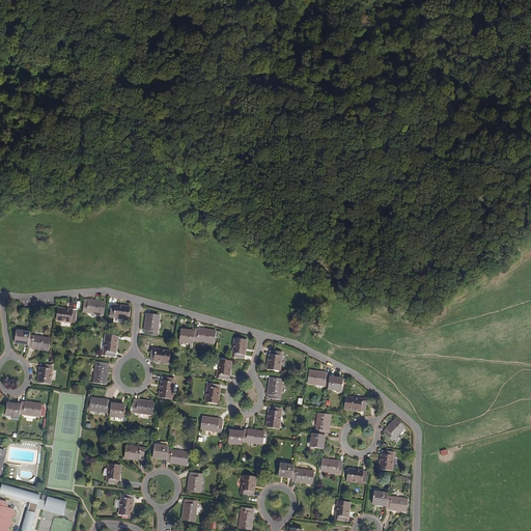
[(103,313),(104,302),(84,300),(83,310),(103,313)]
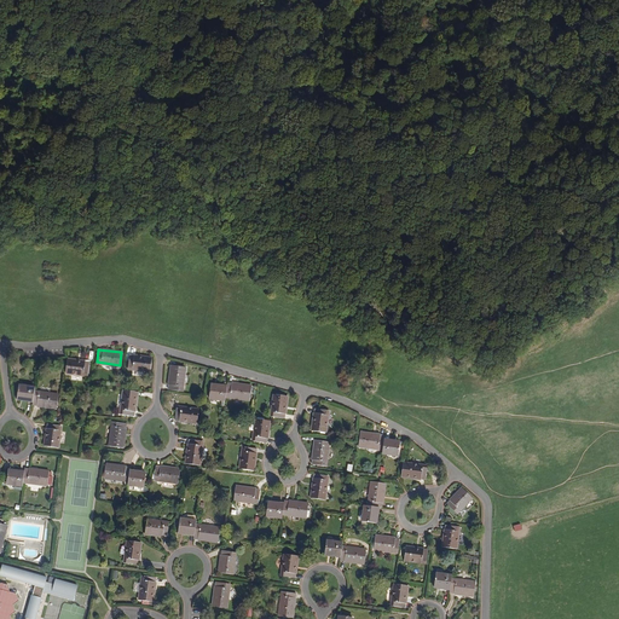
[(149,371),(150,357),(129,354),(127,368),(149,371)]
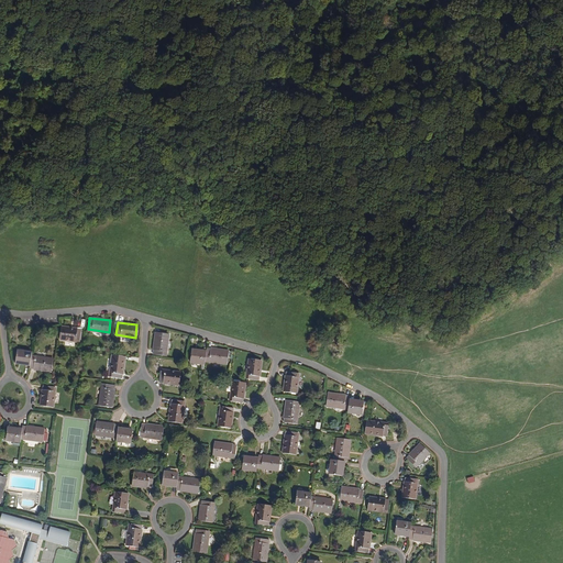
[(79,341),(80,329),(61,327),(59,338),(79,341)]
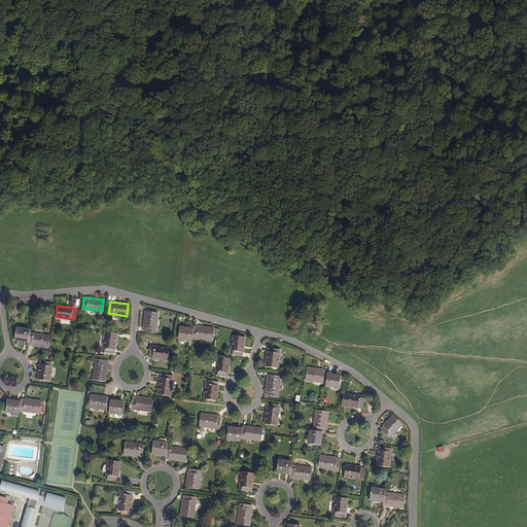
[(154,331),(156,312),(145,310),(143,330),(154,331)]
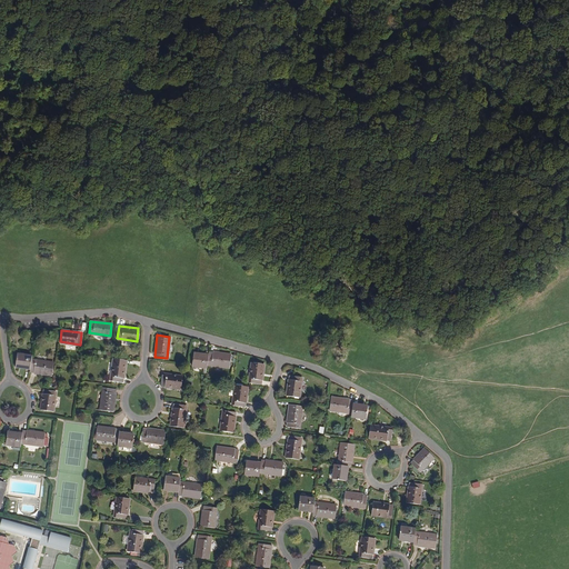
[(208,351),(208,355),(207,365),(229,367),(230,355),(208,351)]
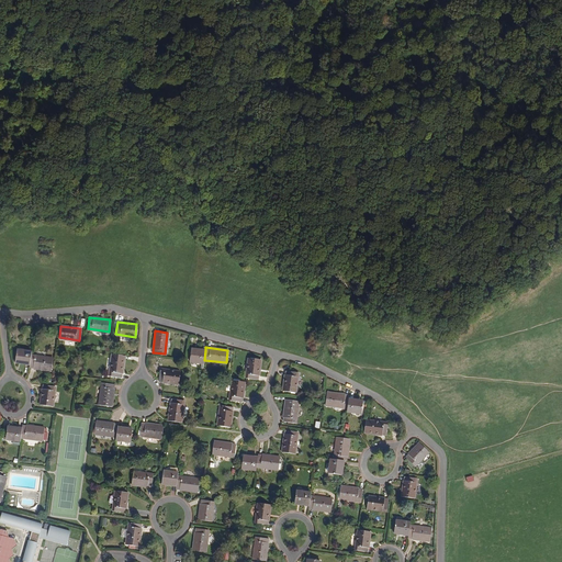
[(189,360),(204,361),(204,360),(205,350),(190,348),(189,360)]
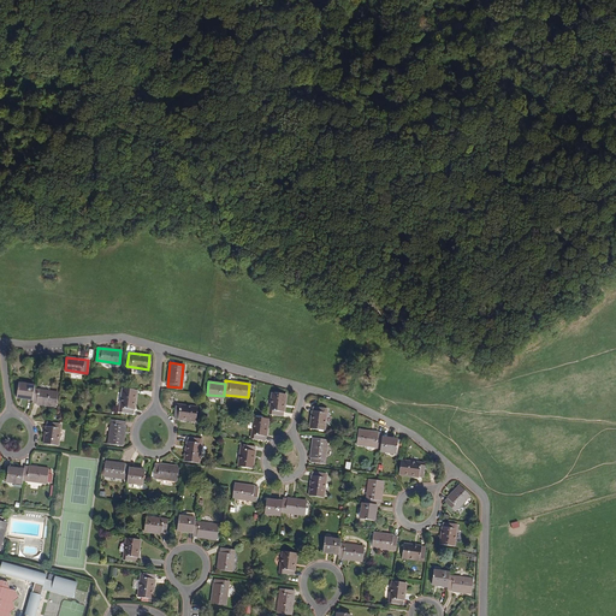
[(18,384),(17,397),(33,398),(33,390),(34,385),(18,384)]
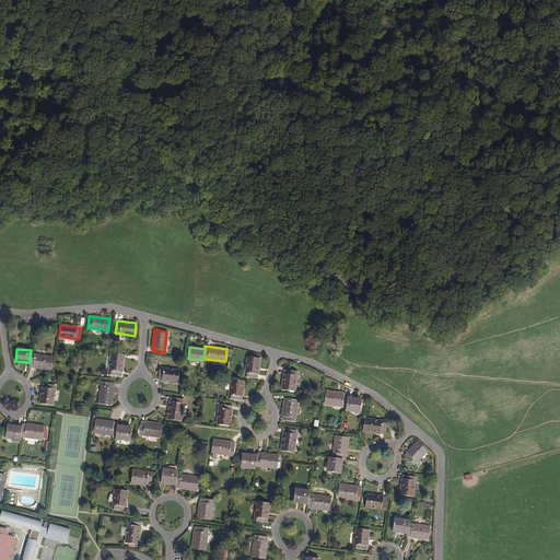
[(120,375),(123,354),(111,353),(108,374),(120,375)]
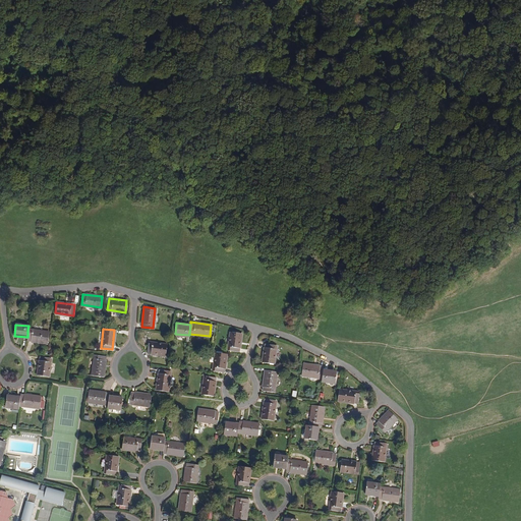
[(47,343),(49,332),(27,330),(27,337),(26,340),(47,343)]
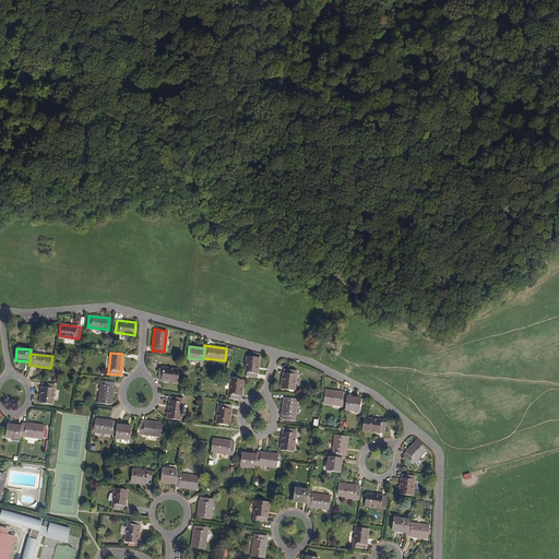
[(256,377),(258,357),(247,356),(245,376),(256,377)]
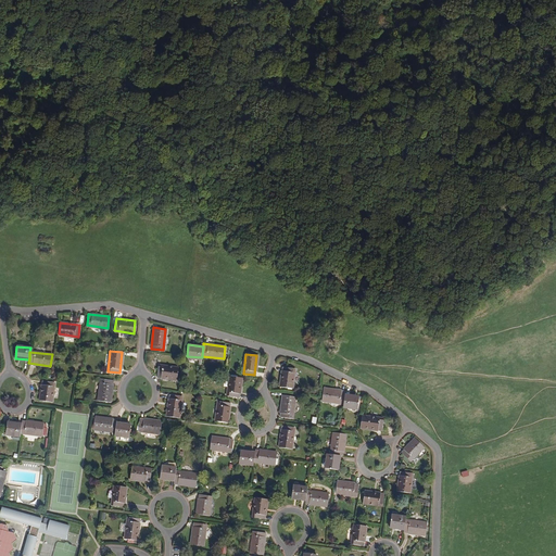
[(176,379),(177,367),(158,365),(156,377),(176,379)]
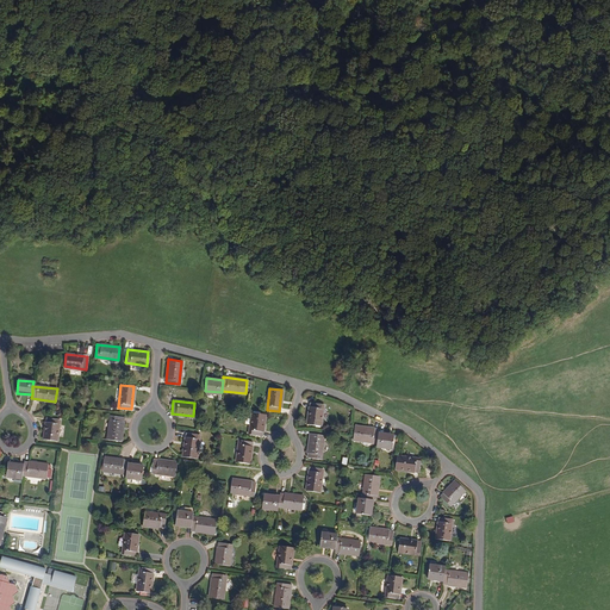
[(319,424),(322,404),(309,402),(307,423),(319,424)]
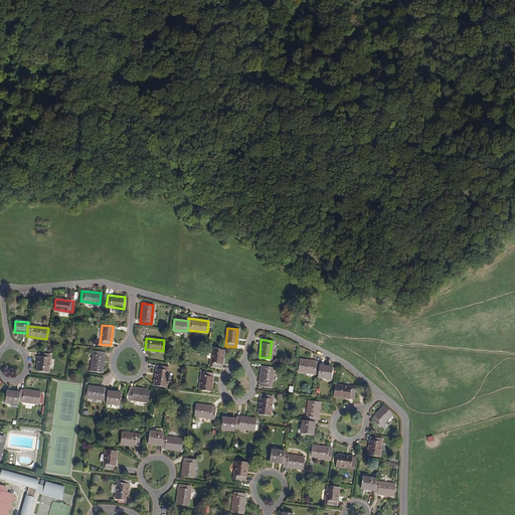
[(221,367),(223,349),(211,348),(209,366),(221,367)]
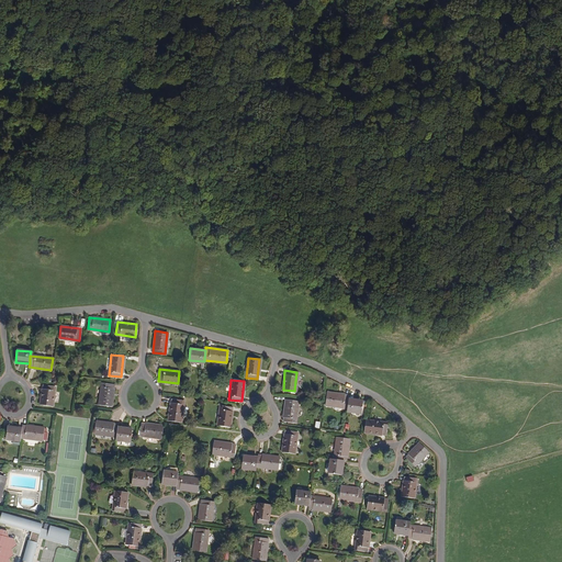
[(111,405),(113,384),(101,383),(99,404),(111,405)]
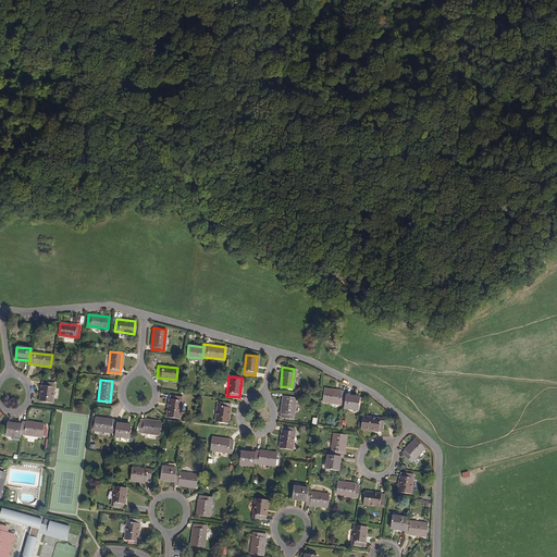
[(51,401),(53,383),(41,381),(39,400),(51,401)]
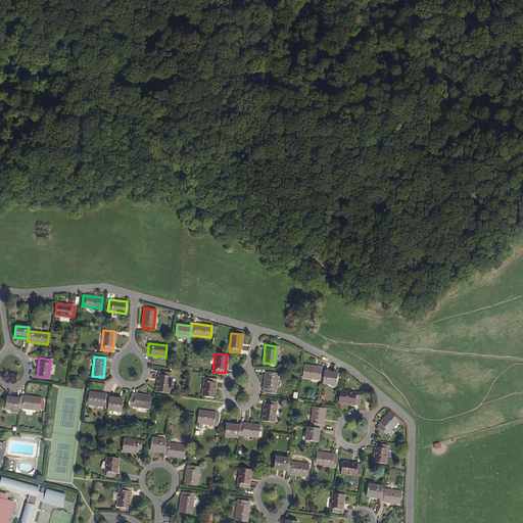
[(303,366),(302,376),(323,378),(323,371),(324,368),(303,366)]
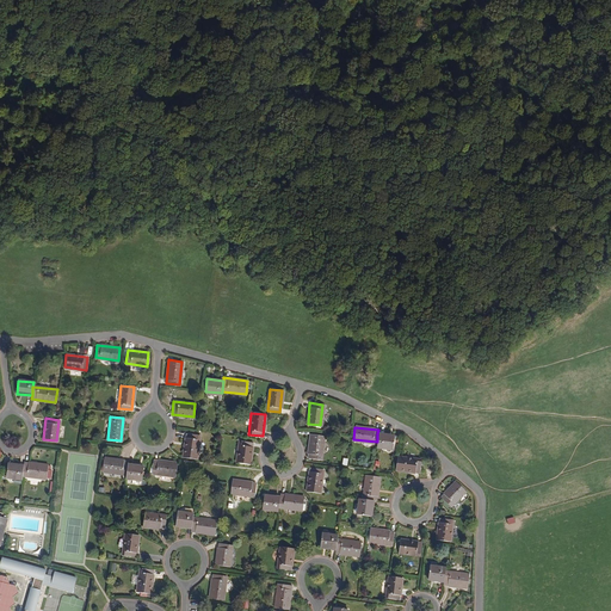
[(196,458),(198,434),(185,433),(183,456),(196,458)]
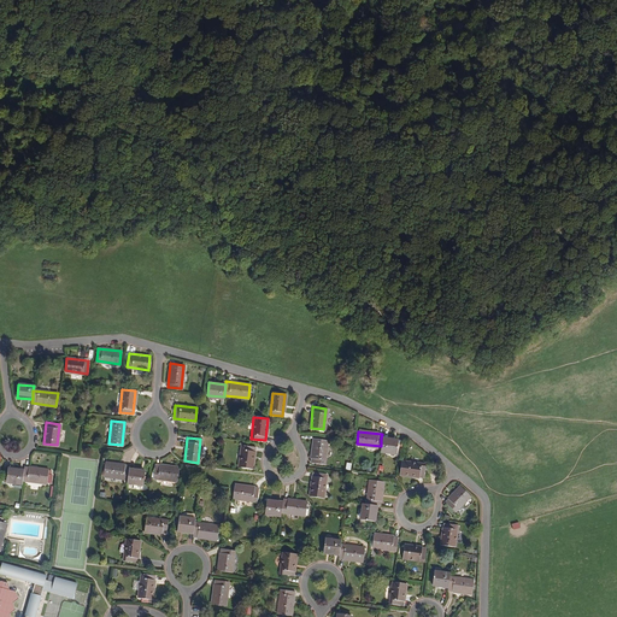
[(323,463),(327,439),(313,438),(311,462),(323,463)]
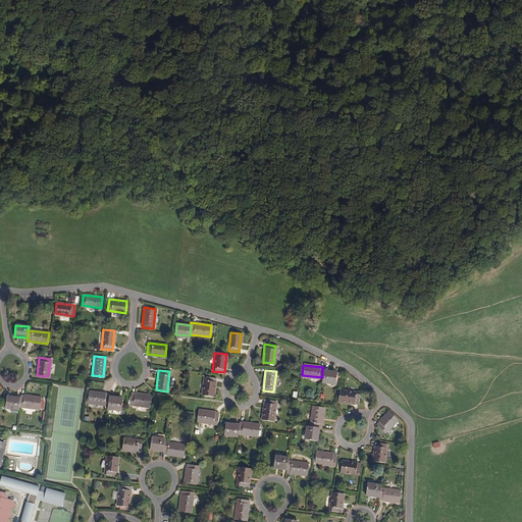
[(335,371),(322,370),(322,377),(321,381),(335,382),(335,371)]
